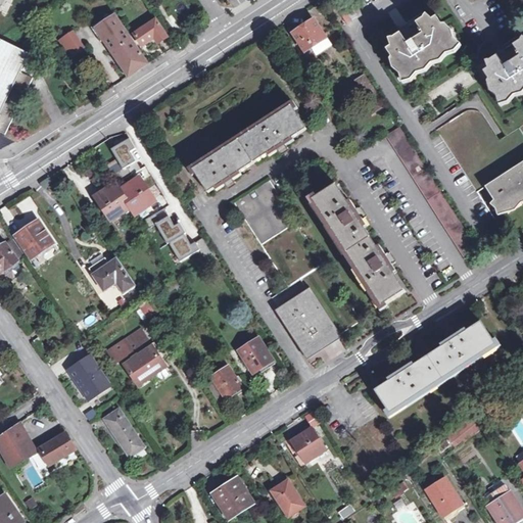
[(393,77),(396,85),(405,82),(411,75),(419,73),(425,65),(434,63),(440,55),(449,53),(455,46),(448,41),(446,32),(439,27),(430,18),(426,21),(420,15),(418,19),(410,25),(417,36),(400,45),(394,36),(388,39),(382,40),(384,48),(381,51),(386,58),(384,61),(387,70),(393,77)]
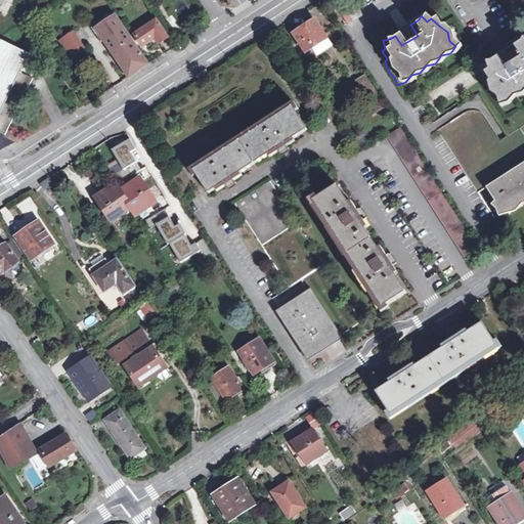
[(146,66),(115,17),(95,31),(127,78),(146,66)]
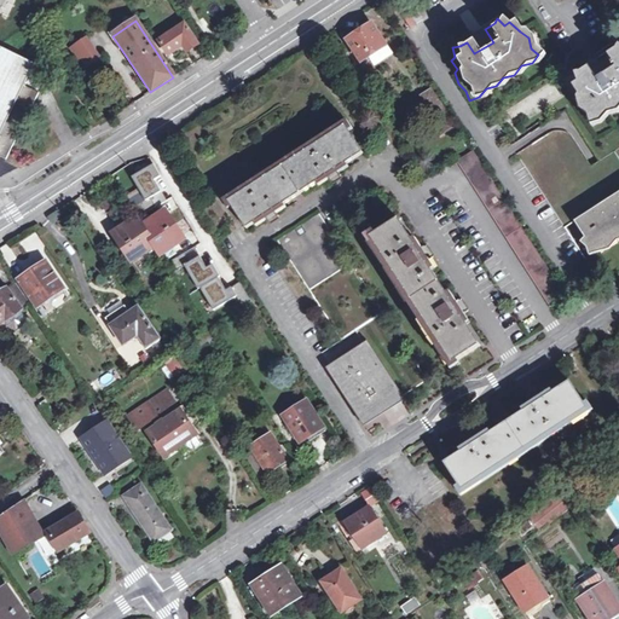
[(347,39),(362,62),(370,56),(386,45),(372,24),(347,39)]
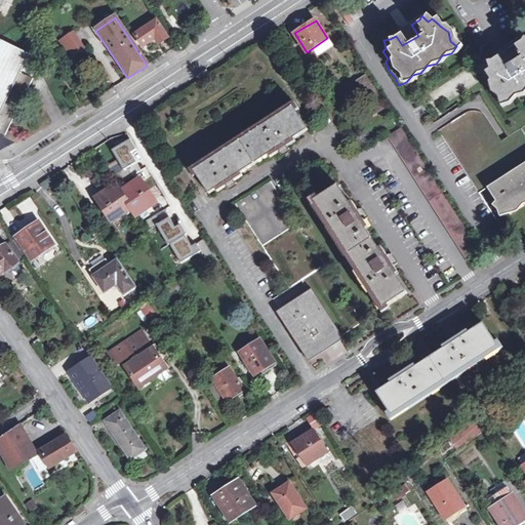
[(154,46),(165,39),(155,23),(133,36),(142,48),(151,42),(154,46)]
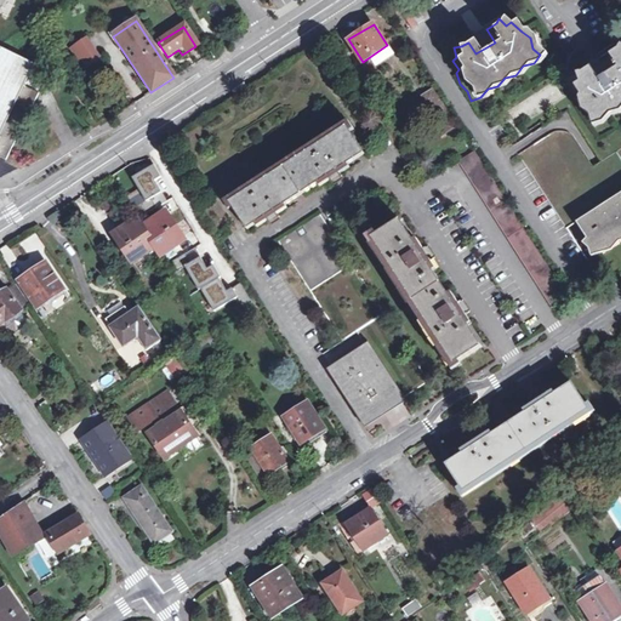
[(486,29),(468,43),(476,53),(495,43),(486,29)]
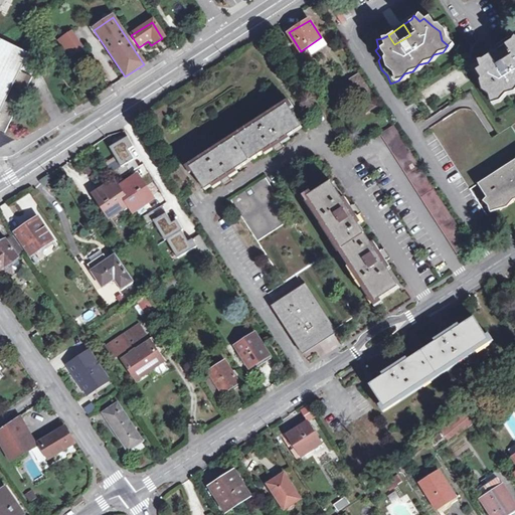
[(66,47),(74,42),(68,34),(61,39),(66,47)]
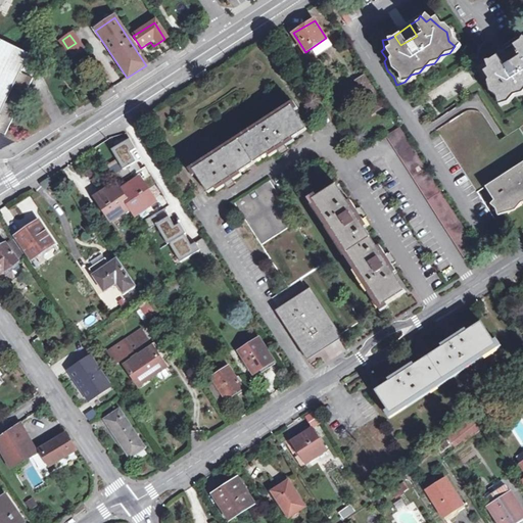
[(326,38),(313,47),(318,55),(331,46),(326,38)]
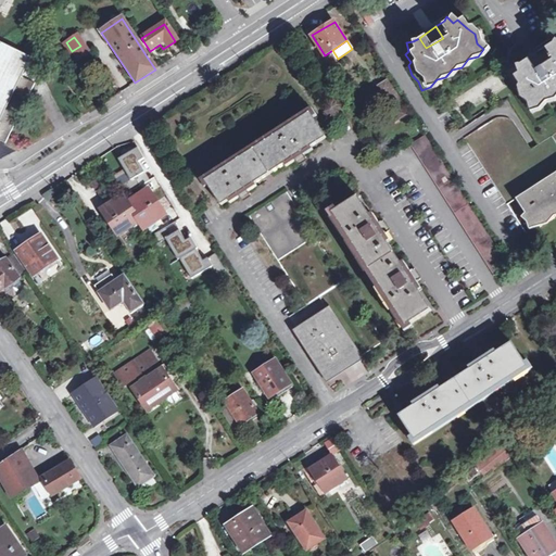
[(522,105),(526,114),(534,112),(540,104),(550,102),(555,95),(555,93),(555,47),(550,41),(548,46),(540,50),(547,62),(530,73),(522,62),(516,66),(510,67),(513,76),(508,79),(514,87),(513,89),(515,99),(522,105)]
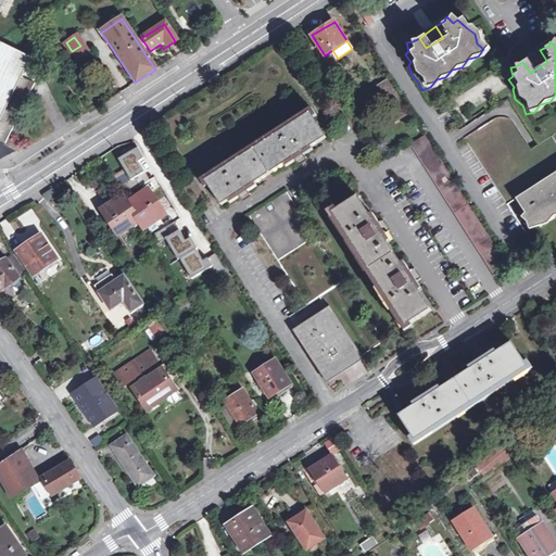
[(14,51),(0,43),(0,141),(4,144),(34,85),(22,78),(30,60),(14,51)]
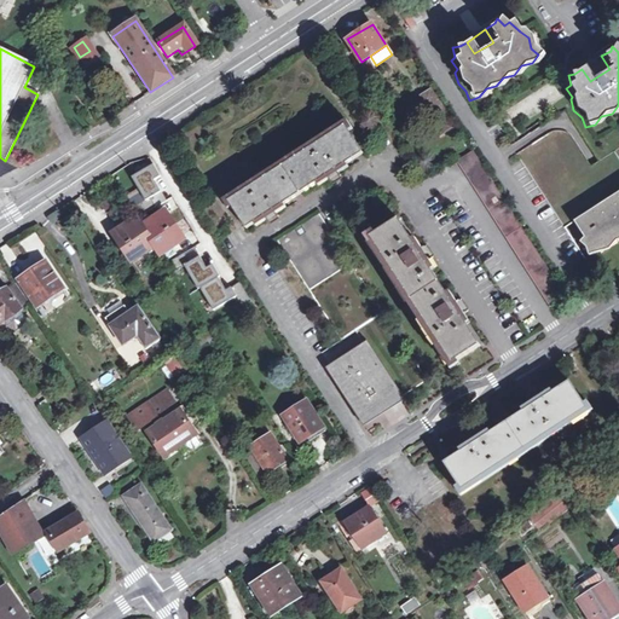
[(33,50),(28,59),(38,64),(42,55),(33,50)]
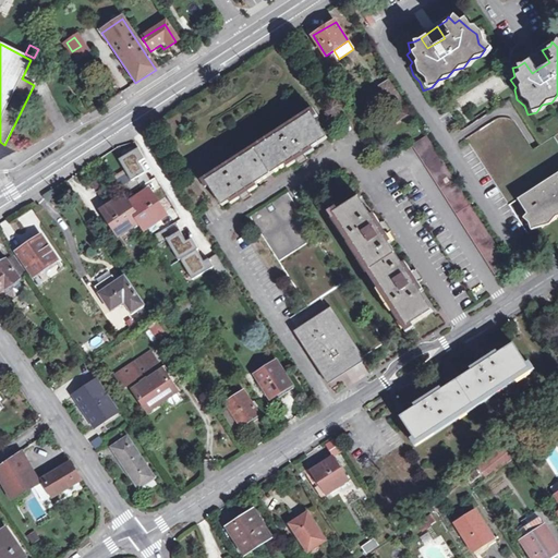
[(81,46),(72,51),(80,61),(88,56),(81,46)]
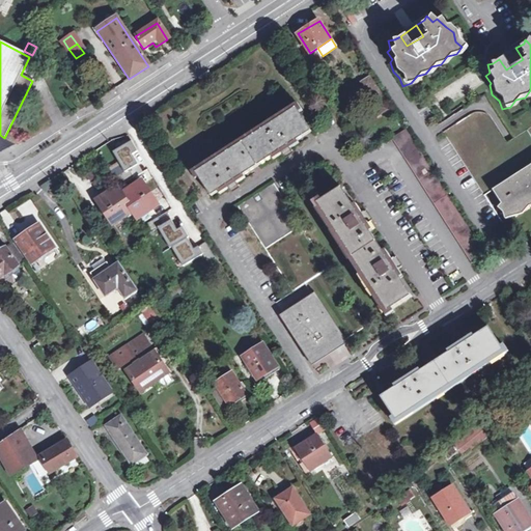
[(515,48),(499,59),(506,70),(523,59),(515,48)]
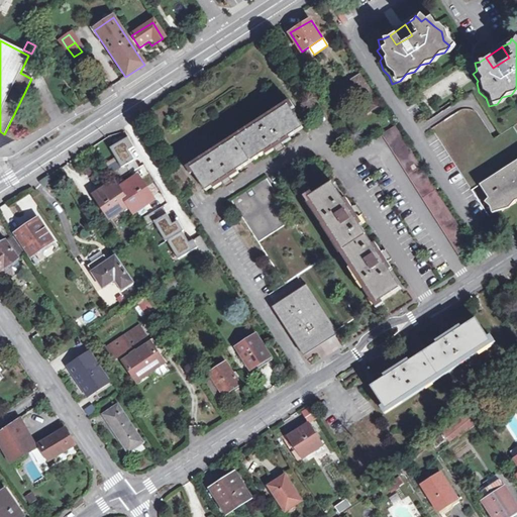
[(205,66),(194,74),(197,77),(207,70),(205,66)]
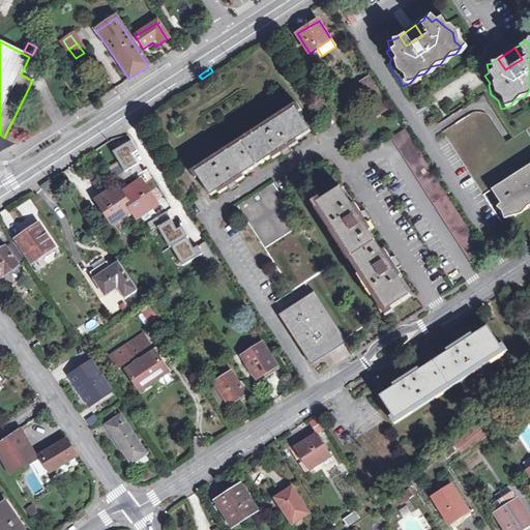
[(390,112),(367,77),(361,81),(366,90),(360,93),(378,119),(390,112)]
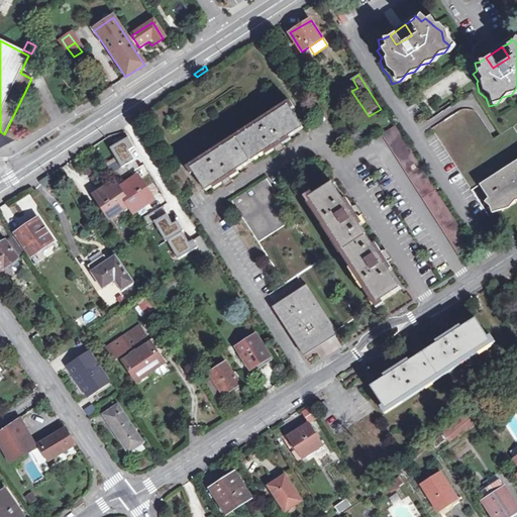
[(482,185),(498,210),(505,206),(503,203),(516,194),(516,123),(494,139),(464,97),(428,121),(473,190),(482,185)]
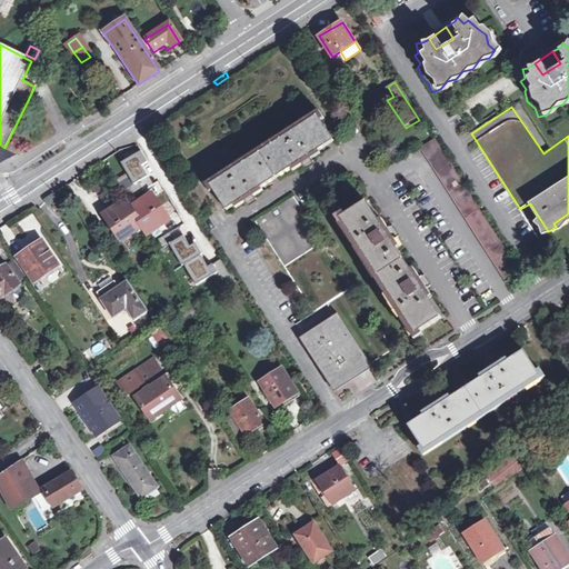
[(212,189),(226,210),(240,200),(250,195),(297,163),(308,156),(333,140),(320,121),(325,118),(318,109),(202,182),(208,191),(212,189)]
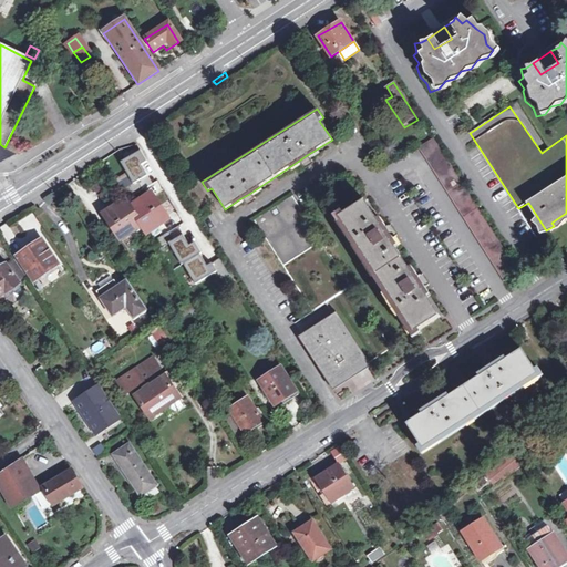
[(518,271),(434,138),(419,147),(504,280),(518,271)]
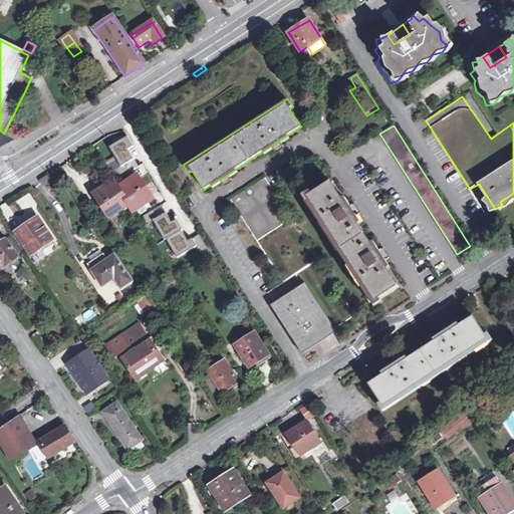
[(108,175),(113,182),(129,173),(124,166),(133,161),(127,151),(133,148),(126,139),(108,149),(120,169),(108,175)]
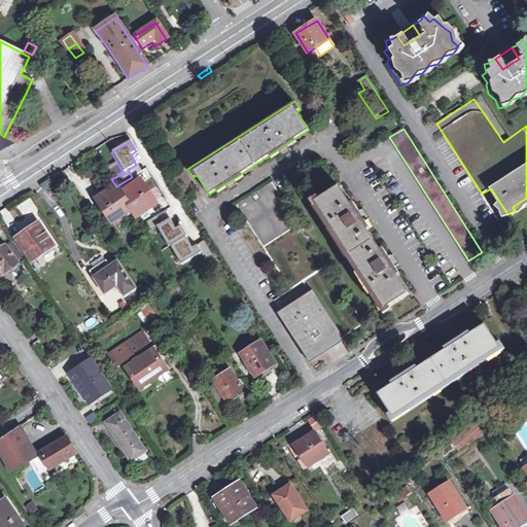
[(275,151),(278,155),(282,152),(288,149),(285,144),(275,151)]
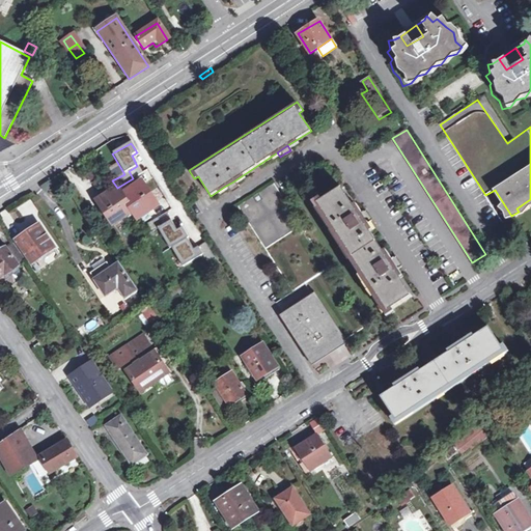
[(236,187),(233,182),(224,187),(227,192),(231,190),(236,187)]
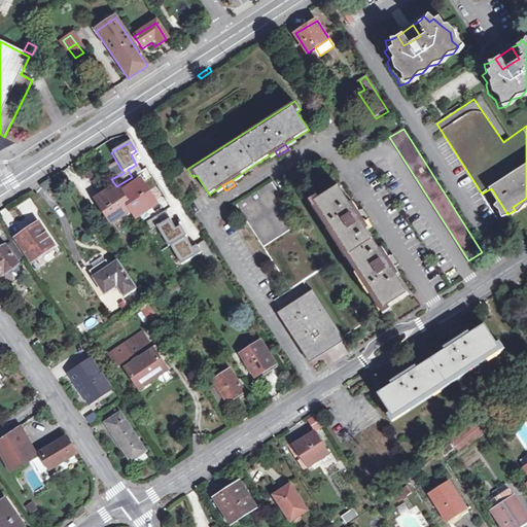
[(238,201),(262,246),(296,227),(272,182),(238,201)]
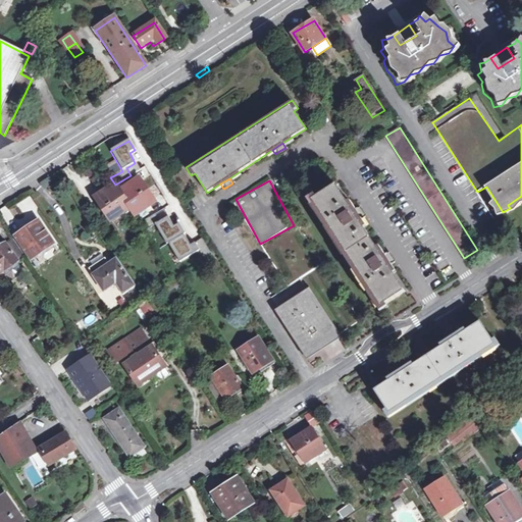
[(120,192),(131,207),(134,212),(144,206),(145,208),(155,202),(142,181),(133,188),(131,185),(120,192)]
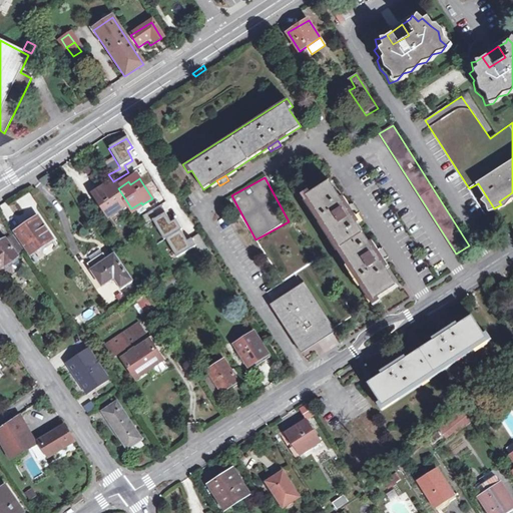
[(118,188),(113,181),(106,185),(109,188),(97,196),(109,215),(128,203),(118,188)]
